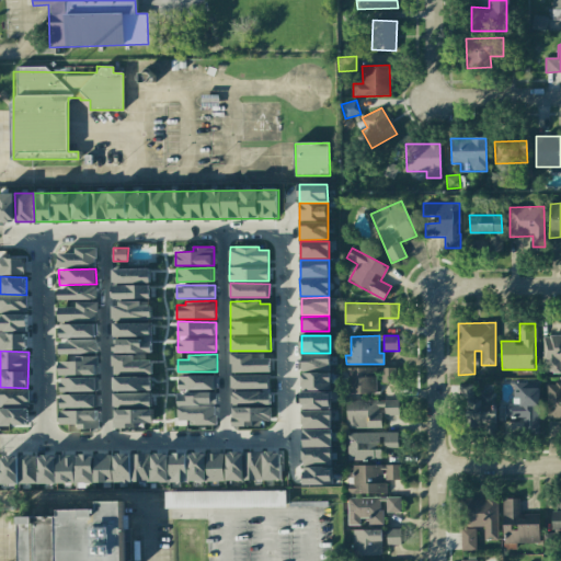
[(271,358),(254,358),(254,354),(231,354),(231,373),(270,373),(271,358)]
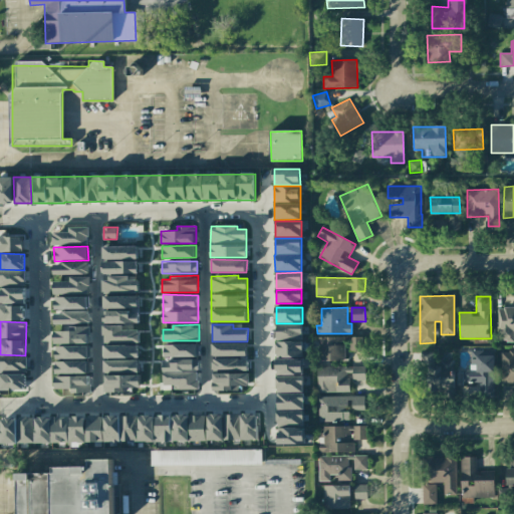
[(277,324),(277,374),(303,374),(303,358),(303,341),(302,341),(302,324),(277,324)]
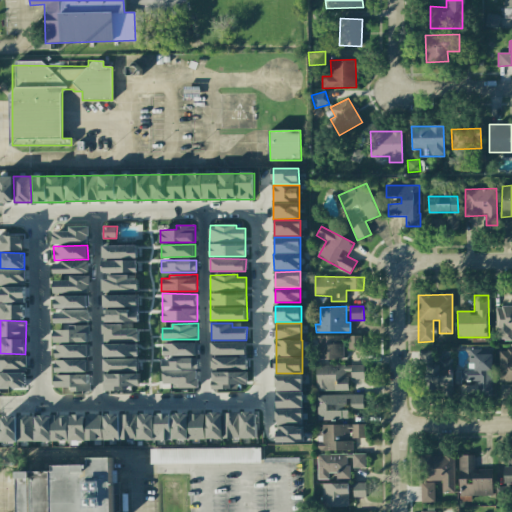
[(344,359),(343,336),(319,336),(319,359),(344,359)]
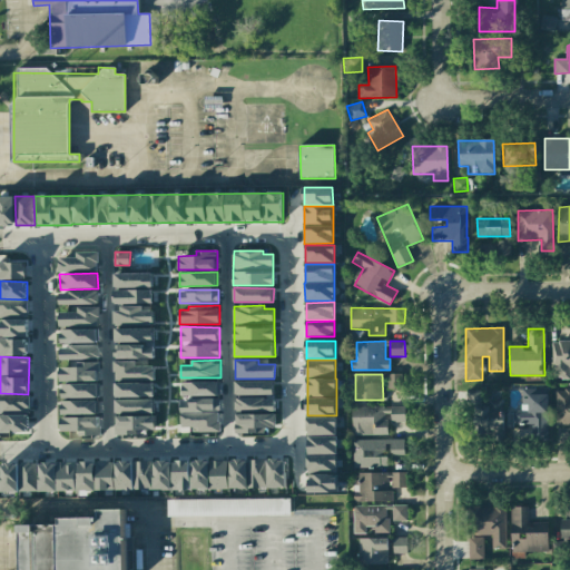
[(403,389),(403,374),(387,374),(387,389),(403,389)]
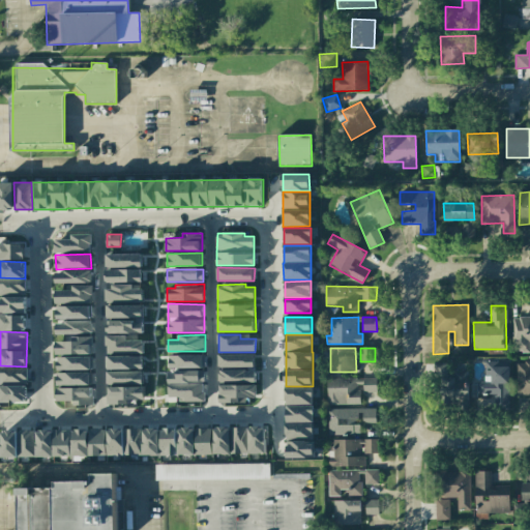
[(255,354),(218,354),(218,367),(255,367),(255,354)]
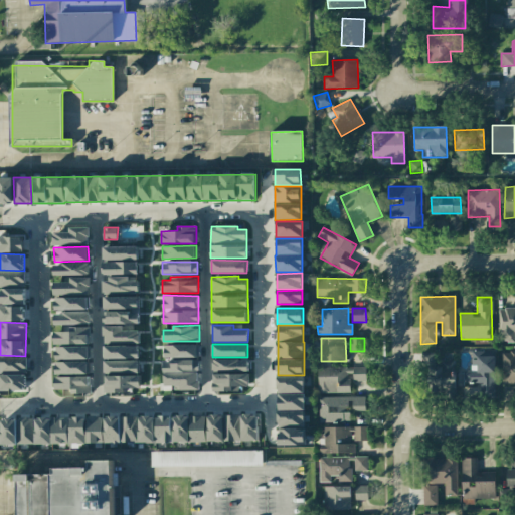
[(165,357),(199,357),(198,345),(164,345),(165,357)]
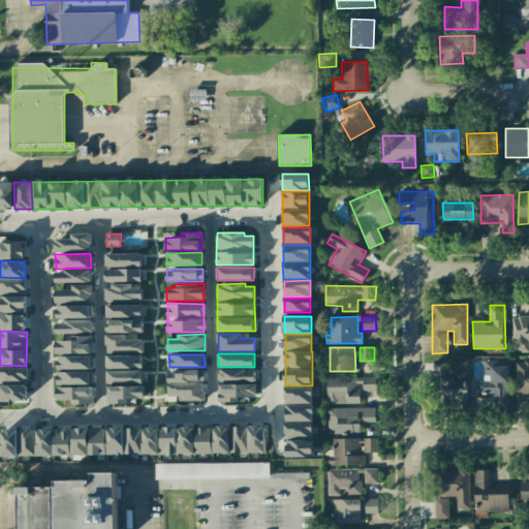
[(142,355),(109,355),(109,366),(142,366),(142,355)]
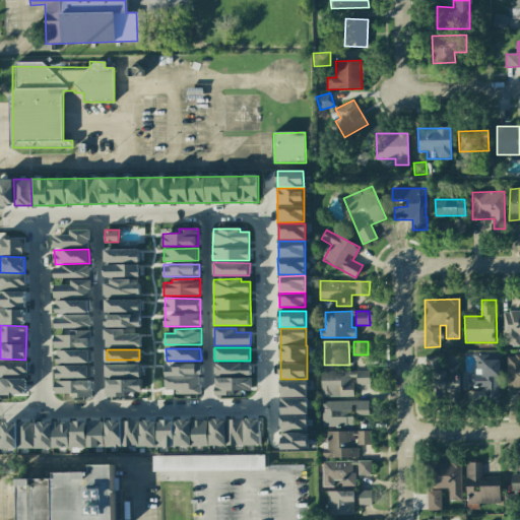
[(519,387),(519,355),(506,355),(506,388),(519,387)]
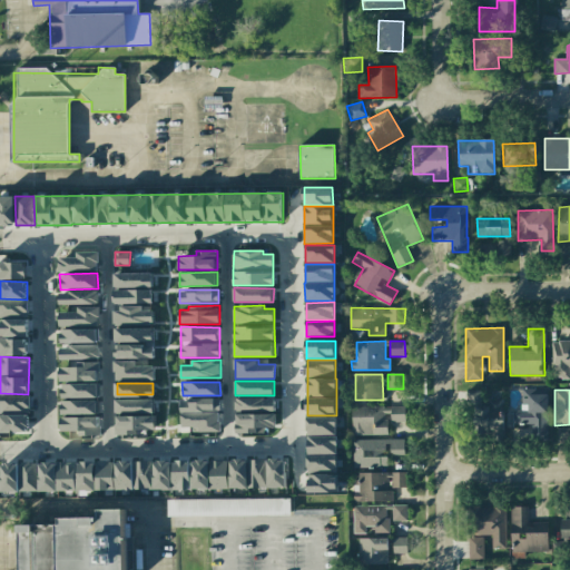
[(546,394),(523,394),(523,409),(513,409),(513,424),(532,424),(532,440),(547,440),(546,394)]
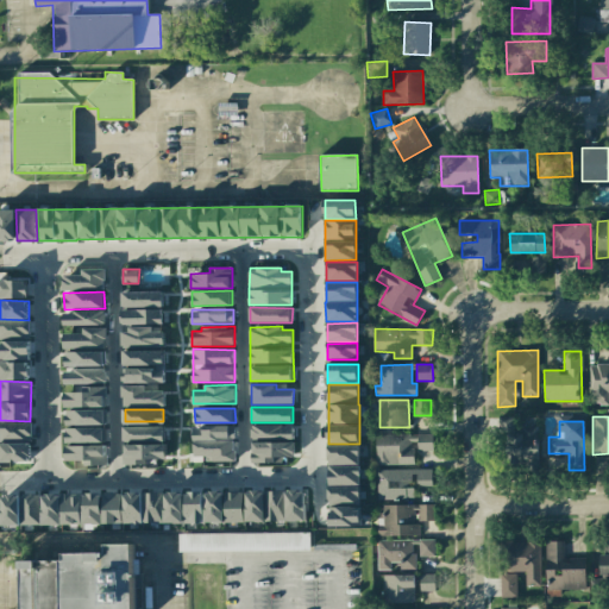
[(1,422),(0,439),(31,440),(32,424),(1,422)]
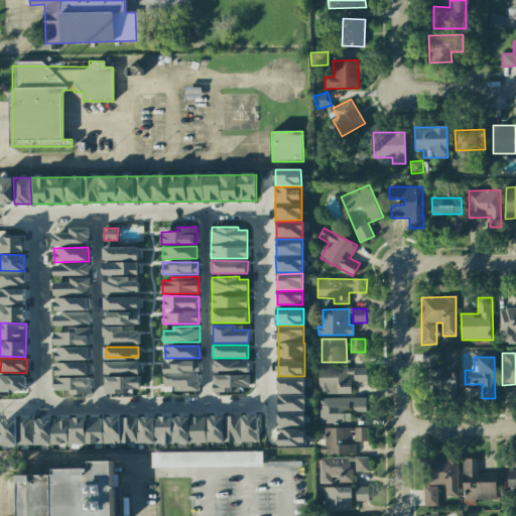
[(239,392),(239,387),(249,387),(248,360),(213,361),(214,392),(239,392)]
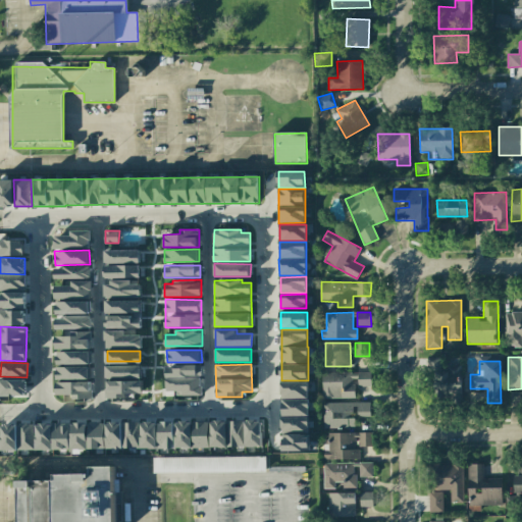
[(202,396),(201,365),(166,365),(166,392),(177,392),(177,396),(202,396)]
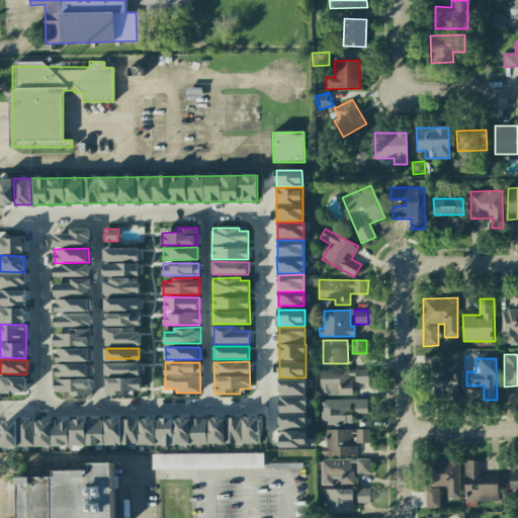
[(56,364),(57,377),(89,376),(89,363),(56,364)]
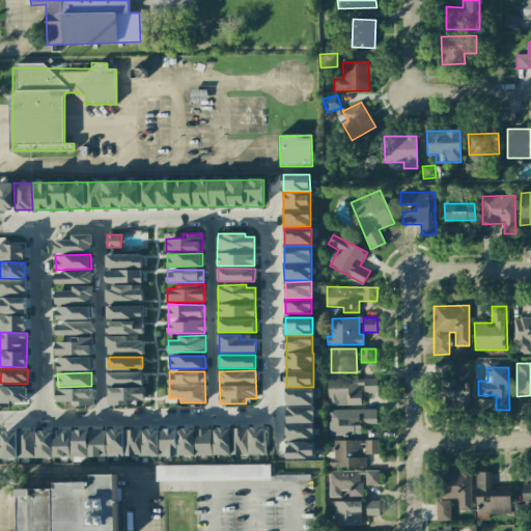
[(468,372),(445,373),(446,400),(469,400),(468,372)]
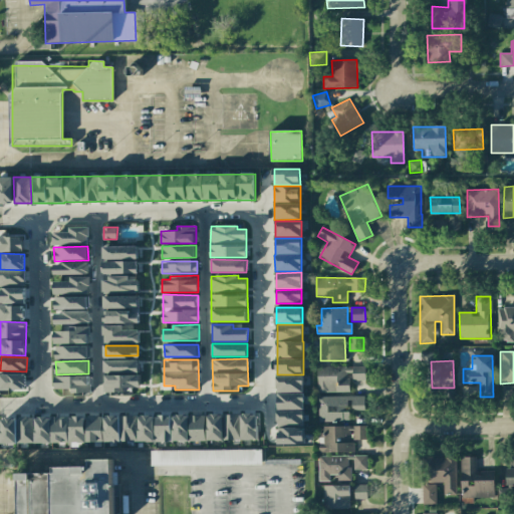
[(349,393),(349,380),(365,380),(365,366),(318,365),(317,392),(349,393)]
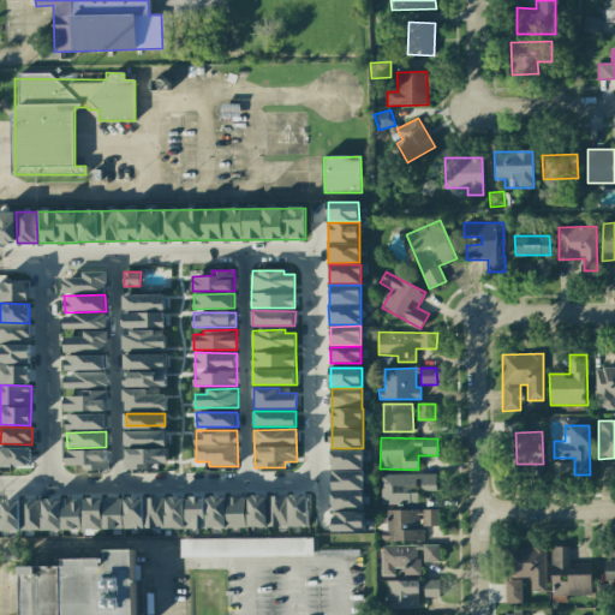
[(0,448),(0,467),(31,467),(31,447),(0,447),(0,448)]
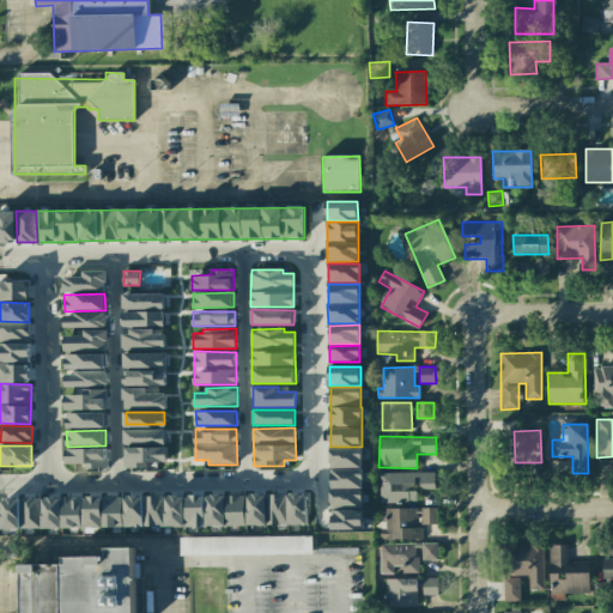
[(168,462),(168,447),(126,448),(127,468),(149,468),(149,463),(168,462)]
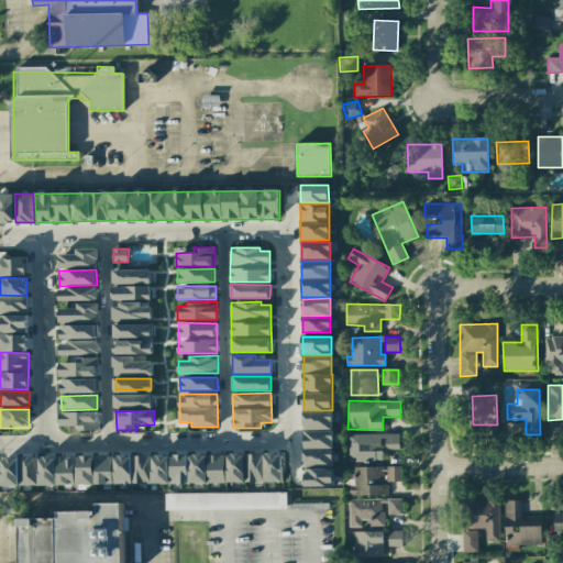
[(332,429),(332,412),(304,412),(304,430),(332,429)]
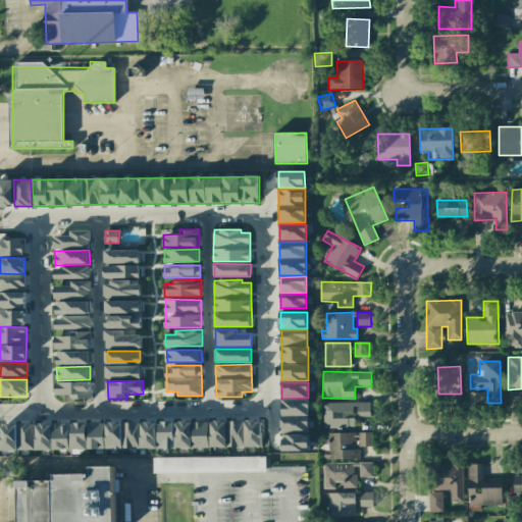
[(281,399),(281,416),(309,417),(309,400),(281,399)]
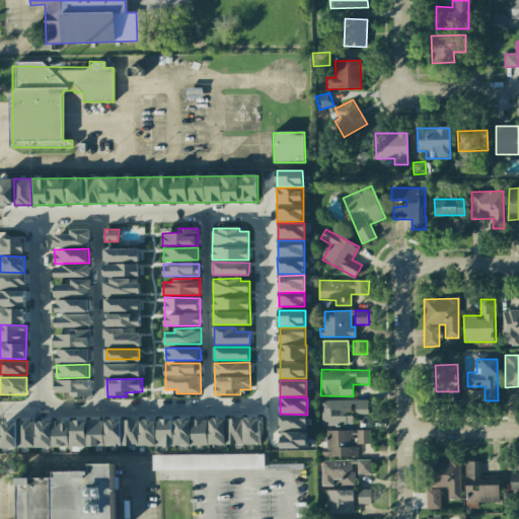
[(368,399),(321,400),(321,426),(353,426),(352,415),(368,414),(368,399)]
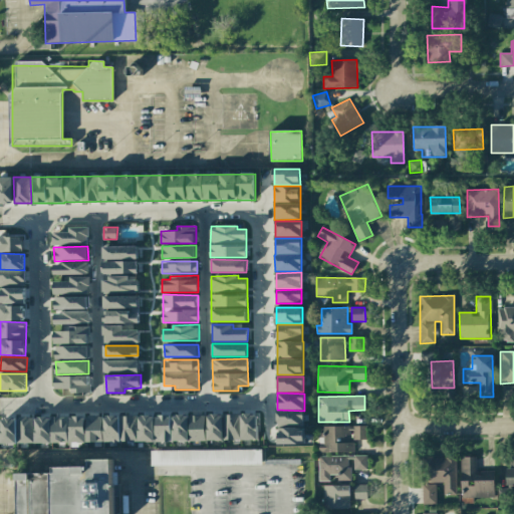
[(303,411),(277,411),(277,426),(304,425),(303,411)]
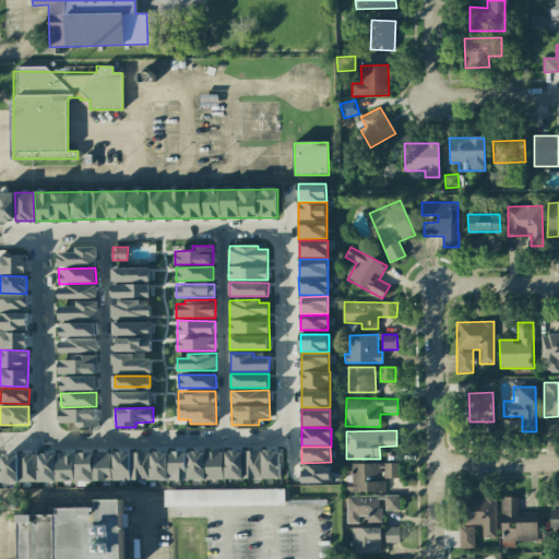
[(244,451),(226,451),(226,479),(281,478),(281,450),(244,451)]
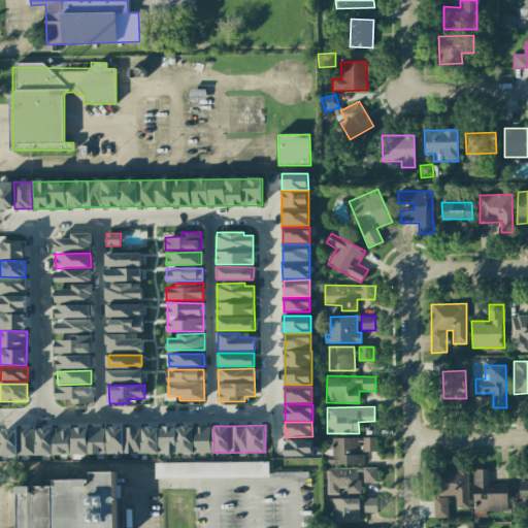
[(107,454),(140,454),(141,428),(107,427),(107,454)]
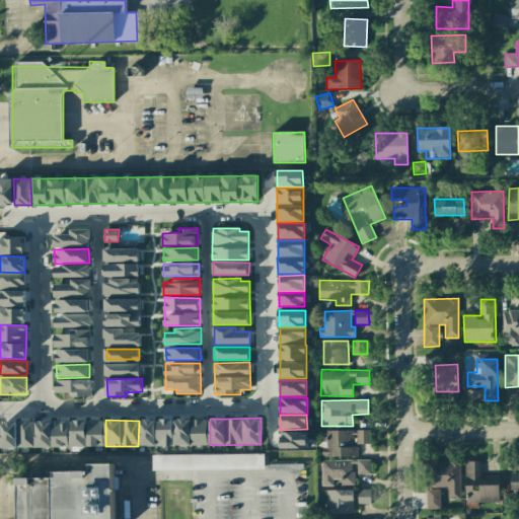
[(140,446),(156,446),(156,420),(140,420),(140,446)]
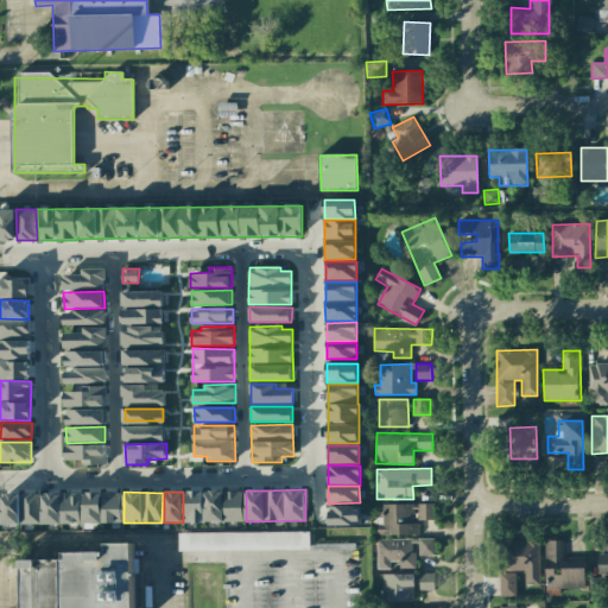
[(203,523),(203,492),(184,492),(185,523),(203,523)]
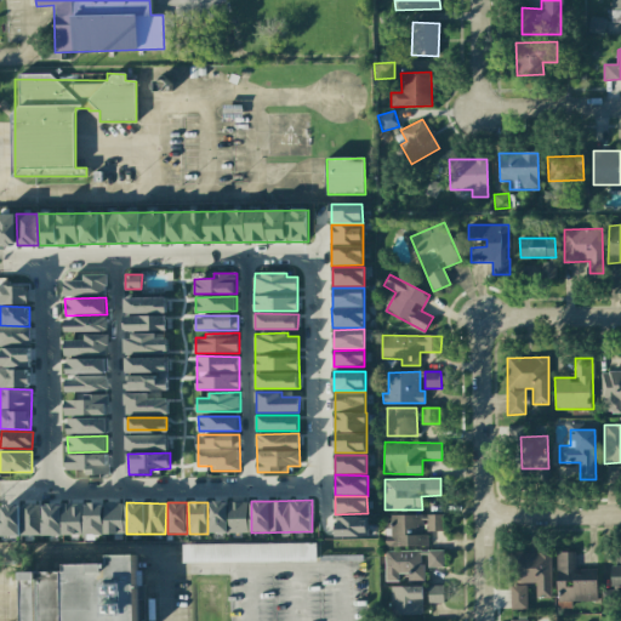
[(228,502),(209,502),(210,534),(228,533),(228,502)]
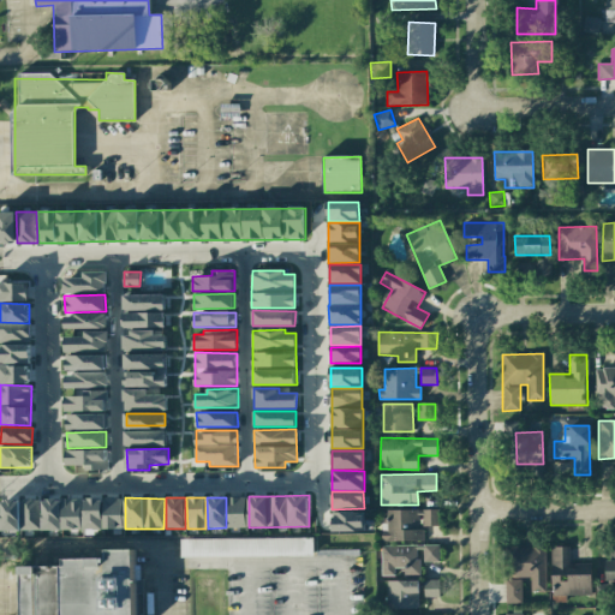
[(228,527),(246,527),(246,497),(227,497),(228,527)]
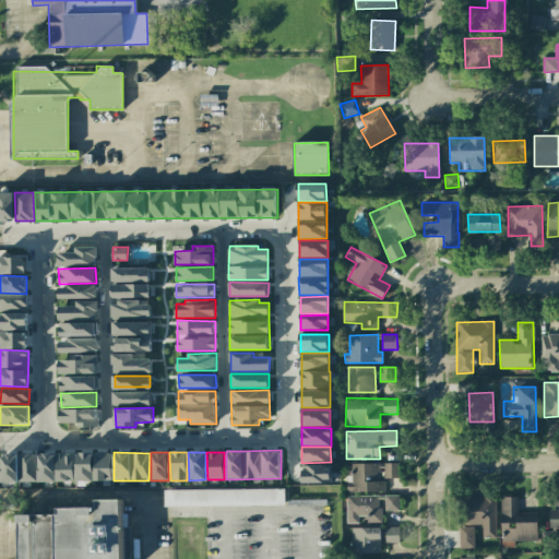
[(399,478),(399,463),(384,464),(384,478),(399,478)]
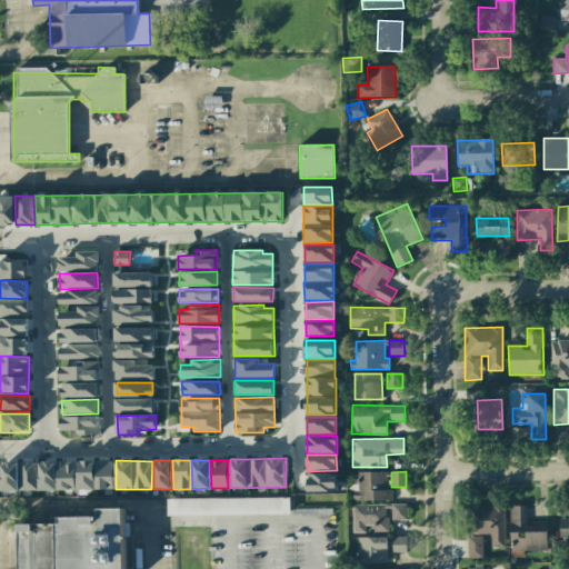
[(355,501),(391,500),(391,489),(388,490),(388,472),(353,472),(355,501)]
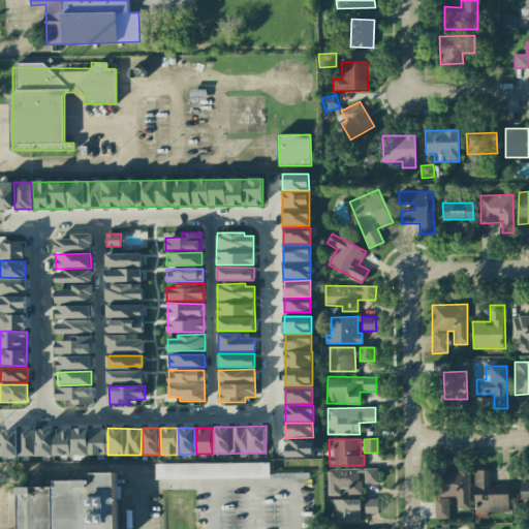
[(286,458),(313,457),(313,440),(286,440),(286,458)]
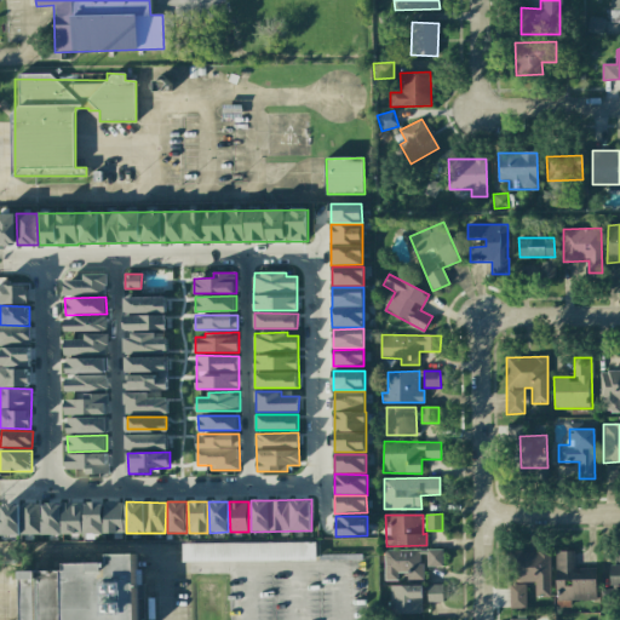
[(11,526),(11,534),(53,533),(52,524),(11,526)]
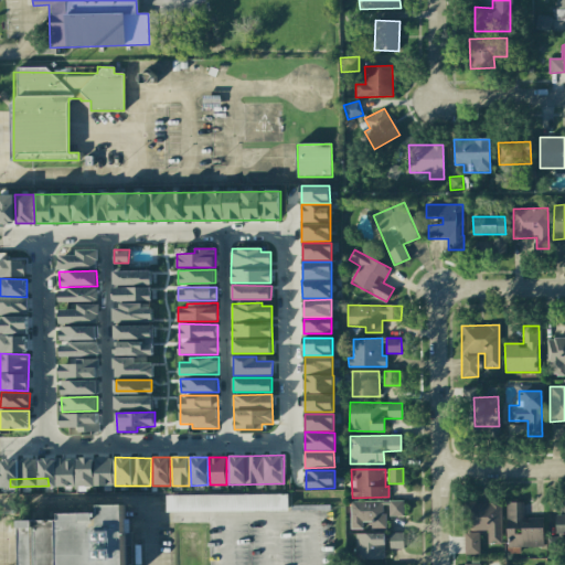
[(288,510),(287,493),(167,496),(167,512),(288,510)]
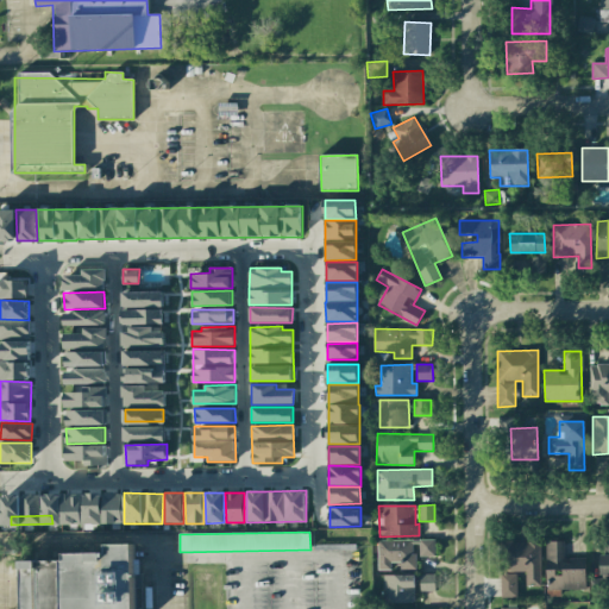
[(378,571),(390,570),(390,562),(400,562),(400,570),(415,570),(414,540),(377,540),(378,571)]
